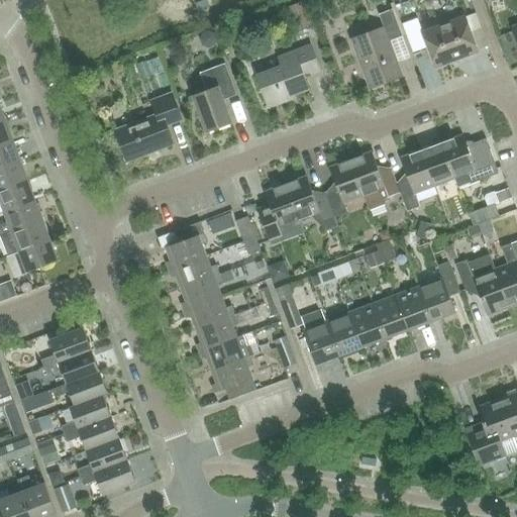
[(210,11),(206,0),(194,5),(198,15),(210,11)]
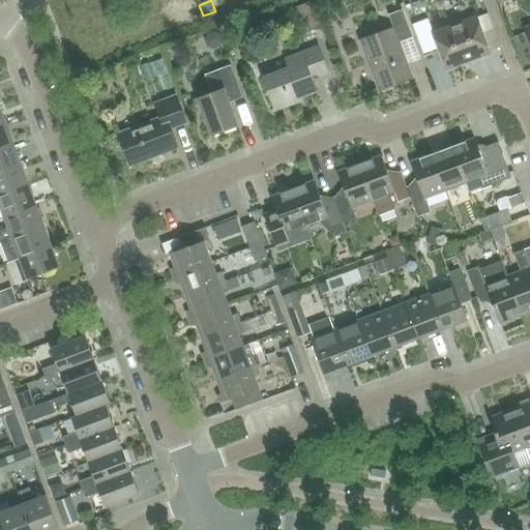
[(399,42),(411,37),(402,10),(388,16),(392,29),(359,41),(378,90),(412,78),(399,42)]
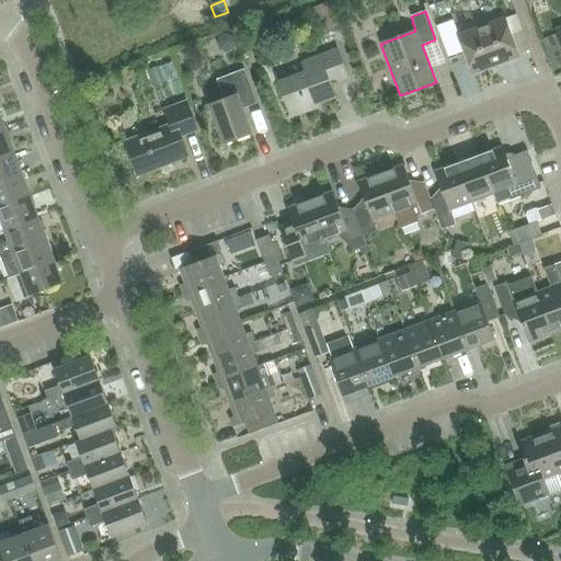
[(472,73),(517,56),(503,19),(458,35),(472,73)]
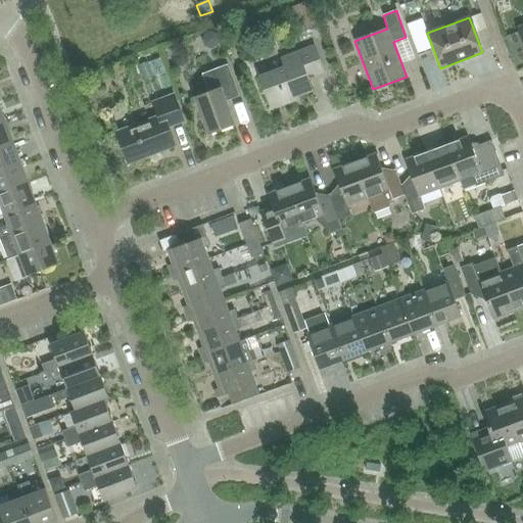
[(307,79),(324,73),(314,46),(280,58),(284,68),(258,78),(271,109),(288,103),(287,100),(312,91),(307,79)]
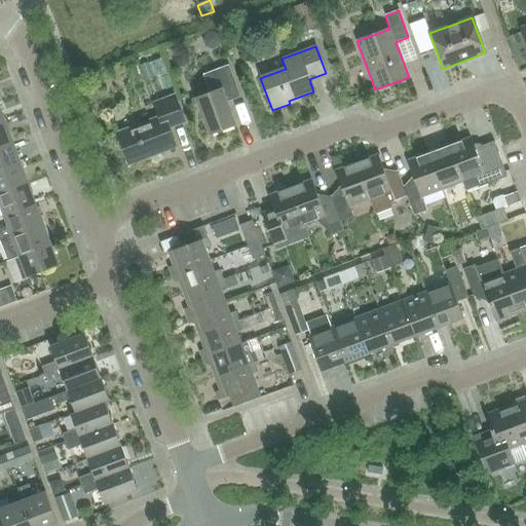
[(226,102),(240,97),(228,65),(202,75),(210,92),(195,98),(209,135),(234,124),(226,102)]
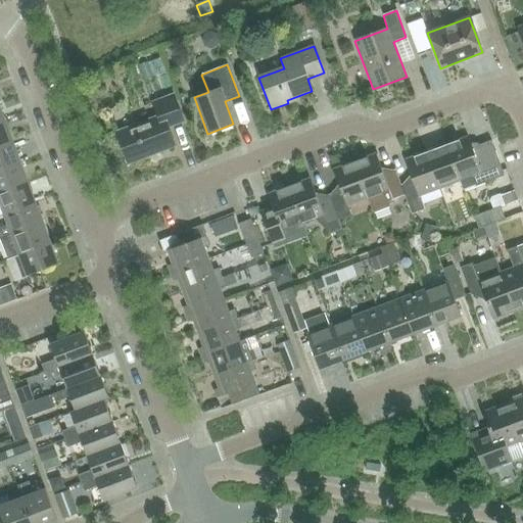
[(168,127),(183,122),(173,95),(156,101),(161,115),(115,132),(128,163),(175,146),(168,127)]
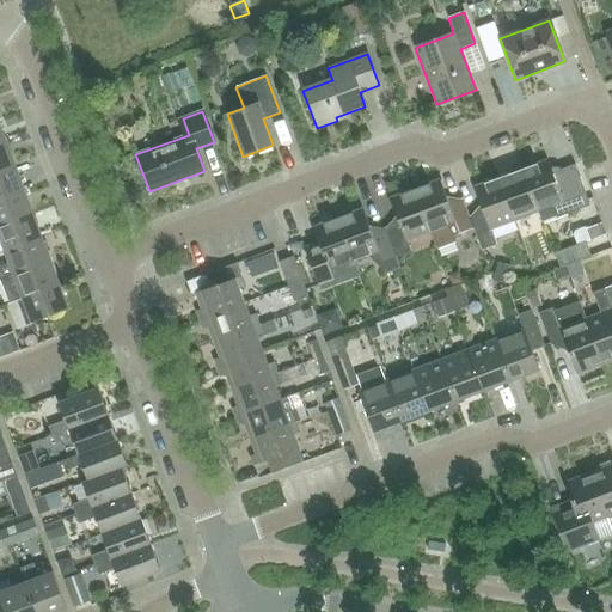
[(5,142),(0,144),(0,171),(14,166),(5,142)]
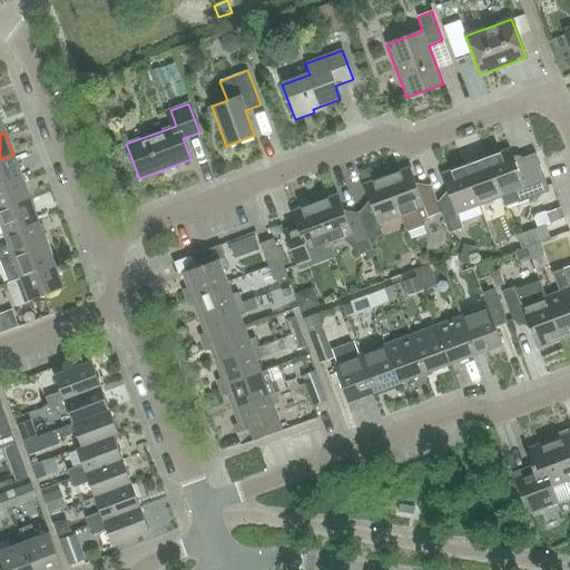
[(510,149),(487,158),(501,197),(505,208),(518,203),(549,192),(544,182),(546,180),(534,153),(514,160),(510,149)]
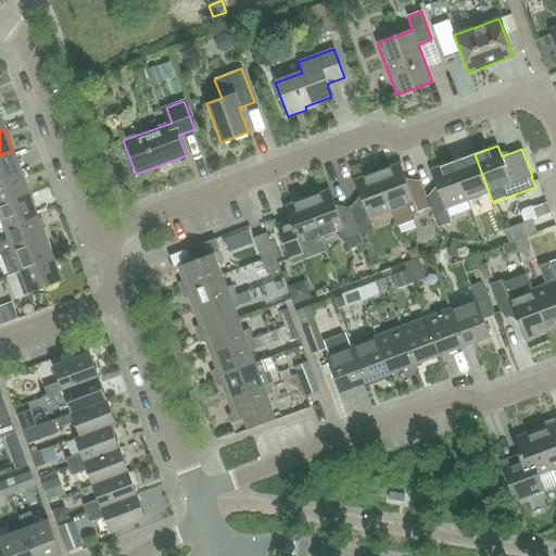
[(0,179),(21,173),(13,151),(0,155),(0,179)]
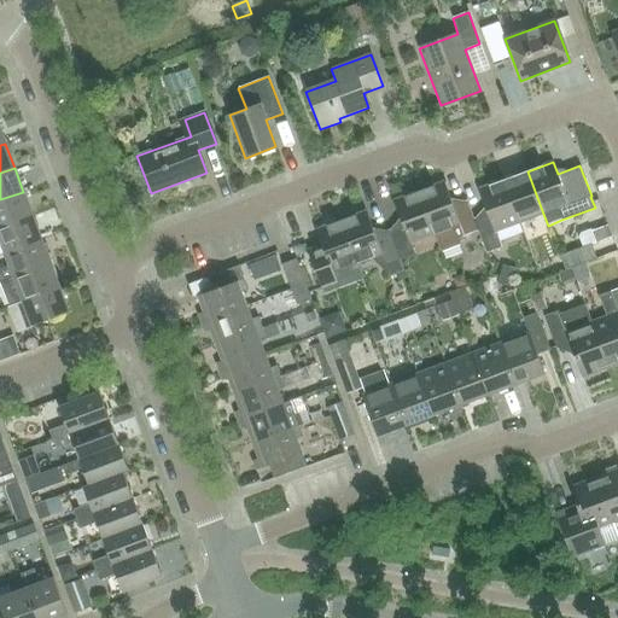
[(519,222),(543,214),(528,172),(503,180),(519,222)]
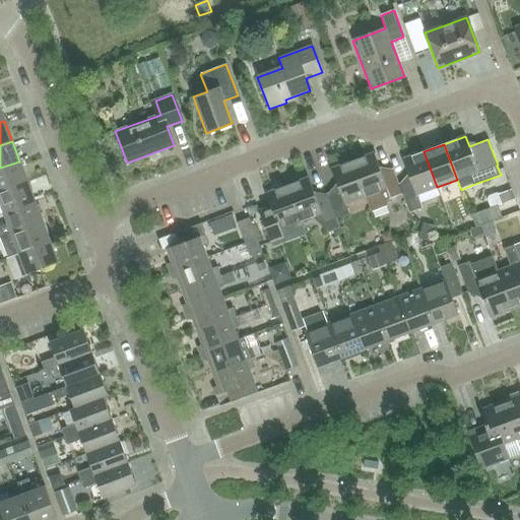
[(416,195),(437,187),(424,151),(402,159),(409,180),(398,184),(401,194),(408,213),(421,208),(416,195)]
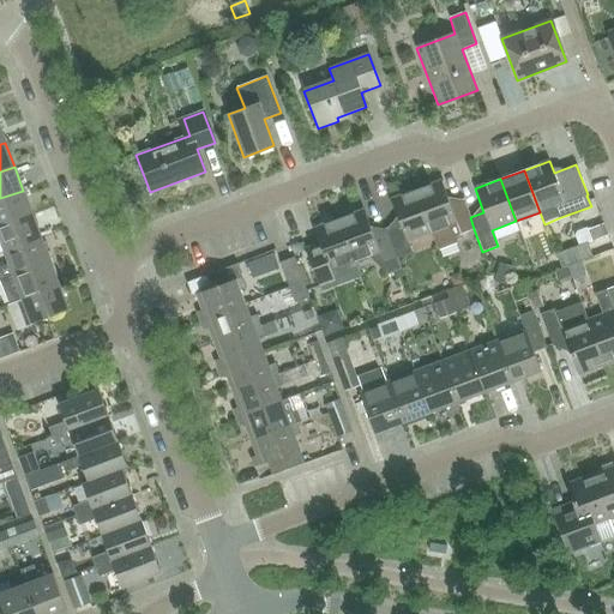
[(474,229),(470,217),(463,199),(450,205),(440,181),(416,190),(432,233),(438,248),(456,242),(459,235),(474,229)]
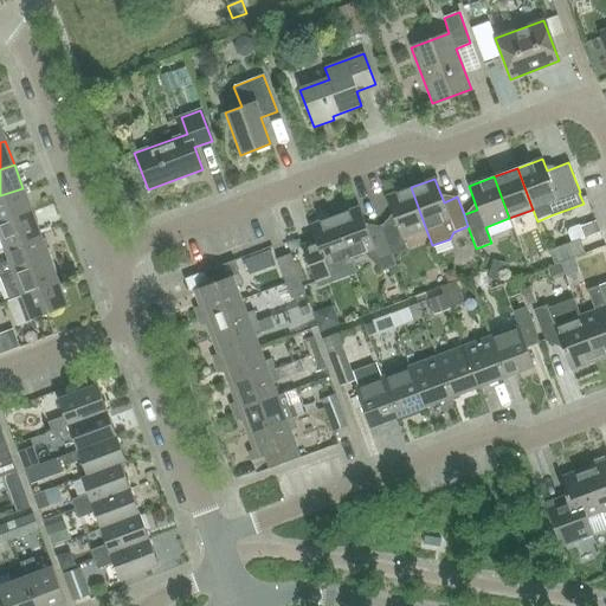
[(403,238),(426,230),(411,187),(386,197),(394,220),(381,225),(392,255),(407,249),(403,238)]
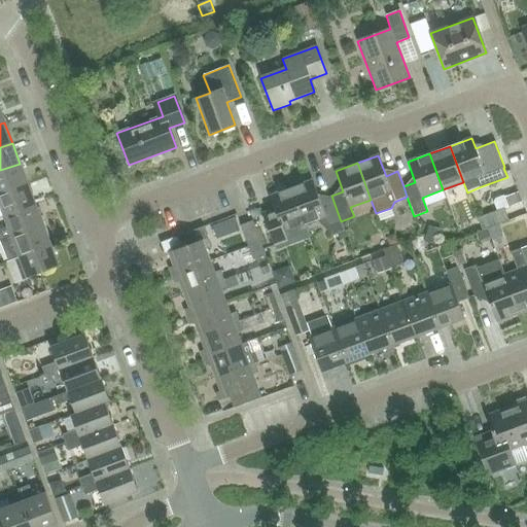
[(0,194),(28,183),(20,164),(0,170),(0,194)]
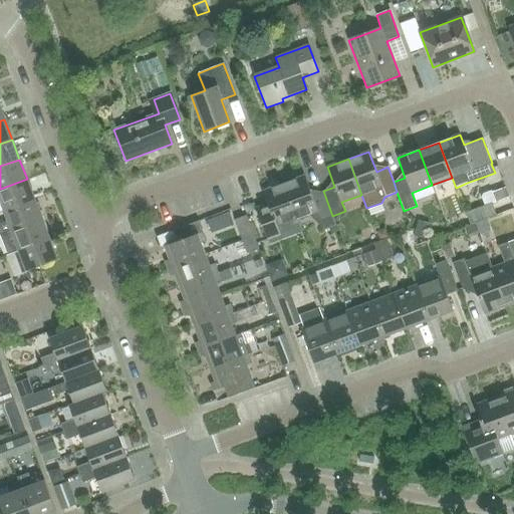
[(335,226),(332,216),(323,191),(311,196),(304,176),(283,184),(296,219),(307,215),(323,230),(335,226)]
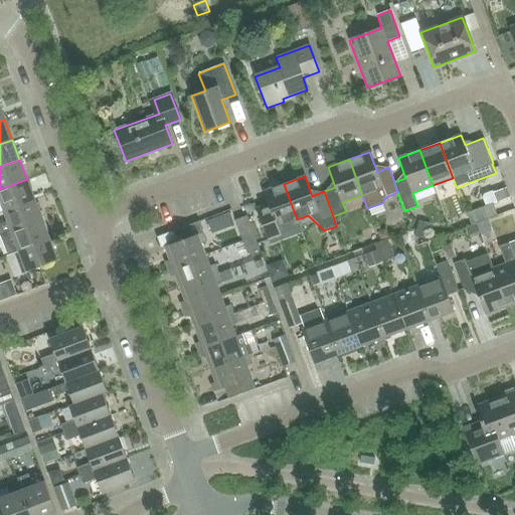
[(0,201),(3,211),(34,199),(27,179),(0,189),(0,201)]
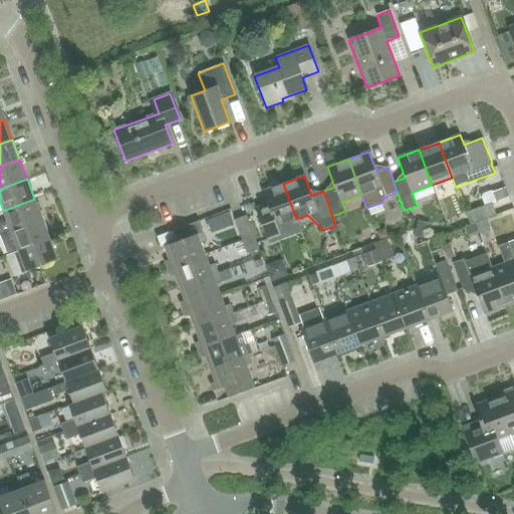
[(276,226),(296,219),(283,184),(262,191),(269,211),(258,216),(267,240),(280,236),(276,226)]
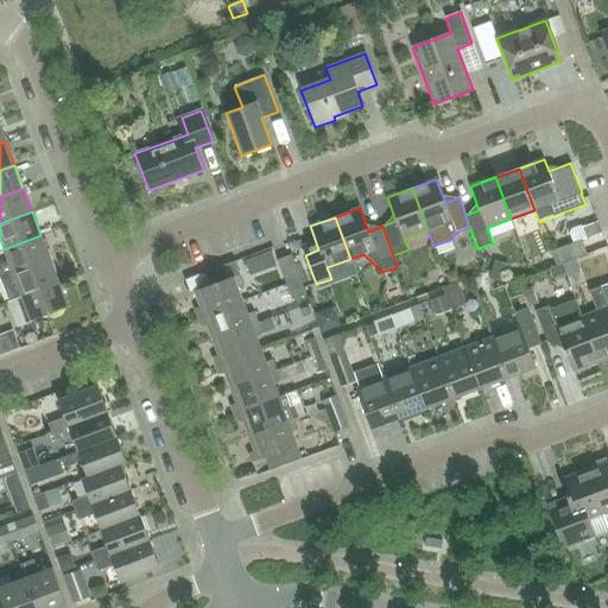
[(0,277),(49,259),(40,235),(4,249),(8,261),(0,264),(0,277)]
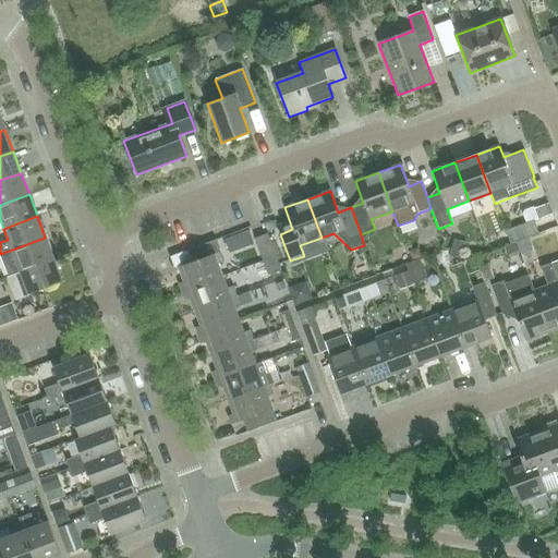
[(510,244),(538,233),(534,220),(505,231),(510,244)]
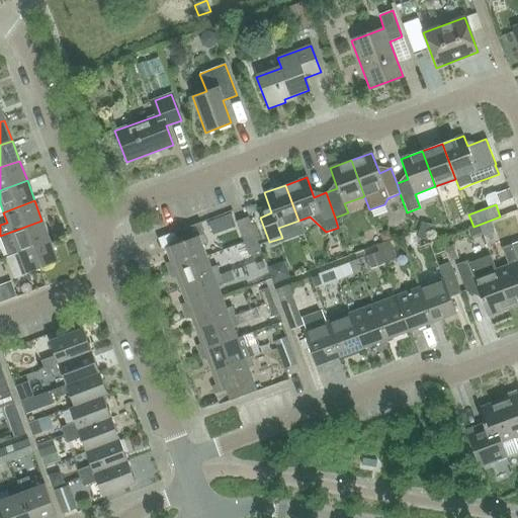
[(248,256),(260,251),(248,217),(236,222),(248,256)]
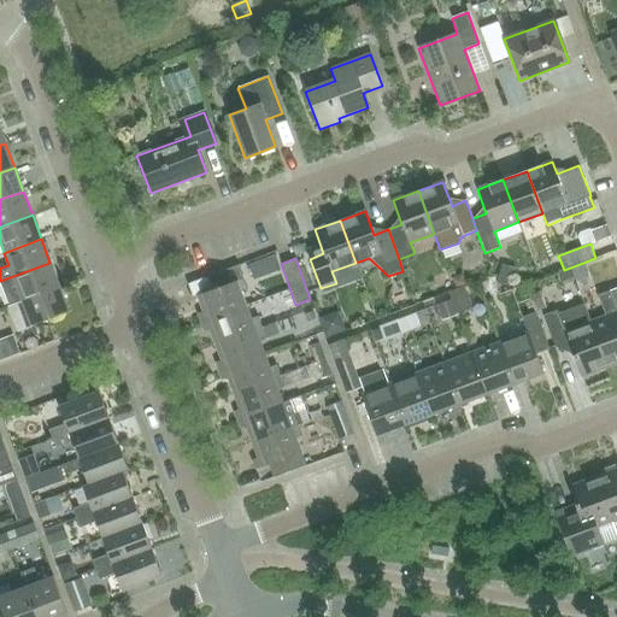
[(22,300),(59,287),(50,263),(0,281),(0,283),(9,306),(22,300)]
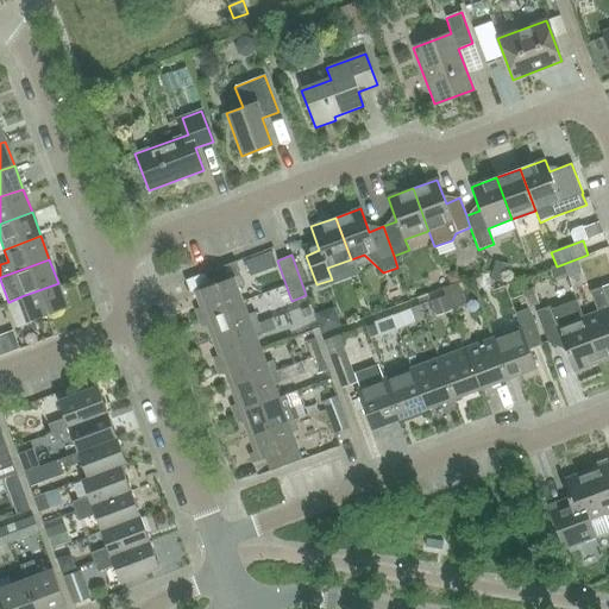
[(198,318),(243,302),(238,289),(244,286),(236,262),(203,274),(208,286),(194,292),(200,308),(195,311),(198,318)]
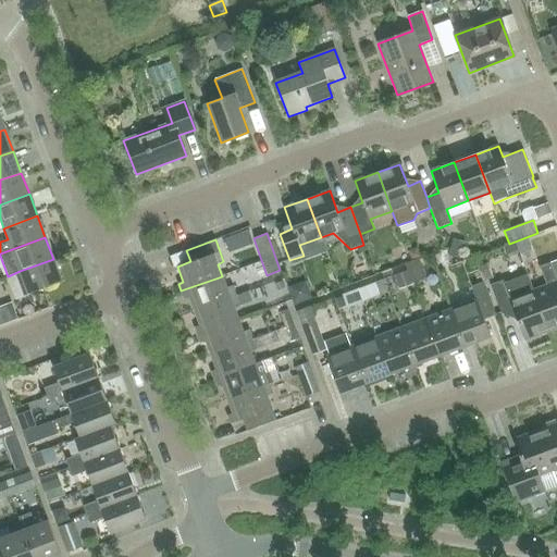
[(16,298),(62,281),(53,259),(20,271),(8,276),(16,298)]
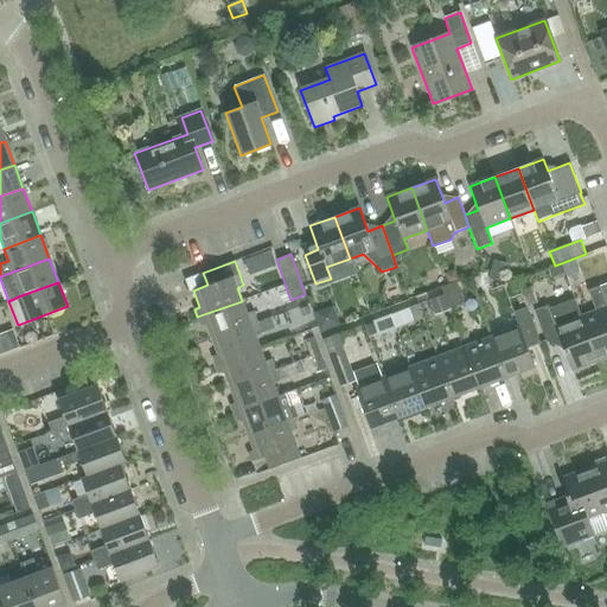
[(581,317),(598,360),(606,357),(606,282),(588,291),(596,311),(581,317)]
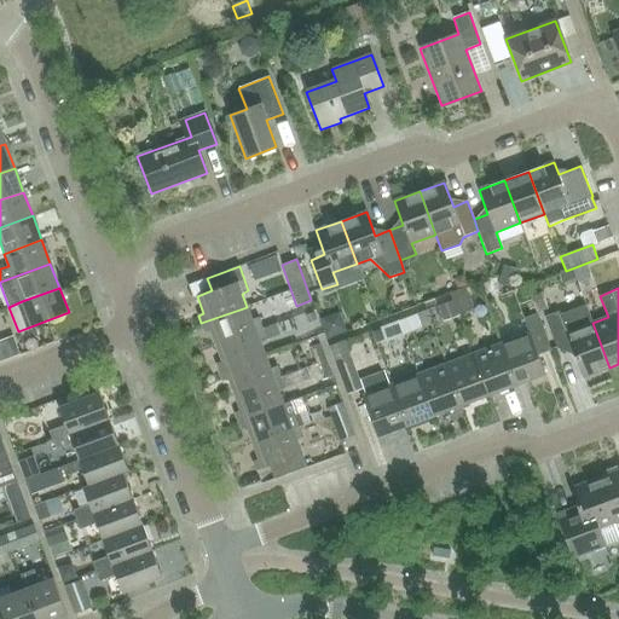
[(609,368),(593,323),(585,305),(560,314),(559,312),(544,317),(556,348),(570,343),(583,377),(609,368)]
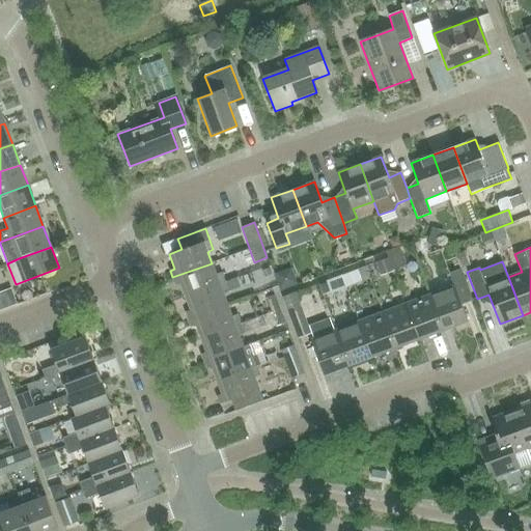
[(185,297),(225,282),(222,272),(216,274),(212,263),(172,277),(175,284),(179,283),(185,297)]
